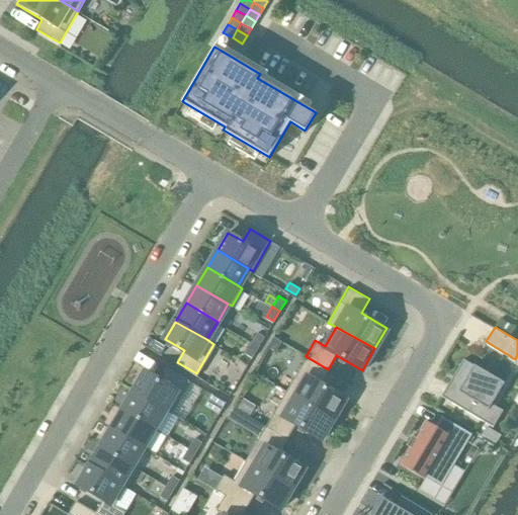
[(257,332),(251,342),(258,346),(264,336),(257,332)]
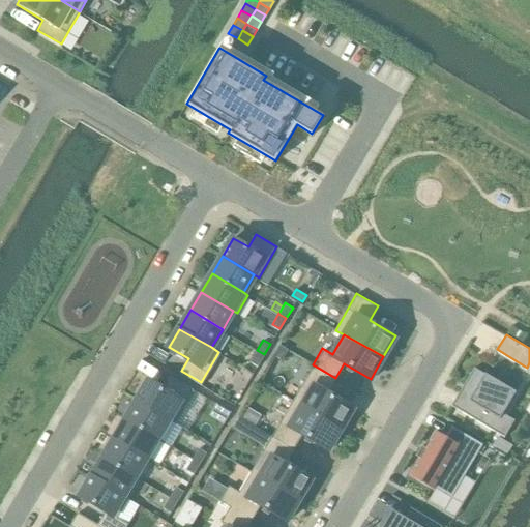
[(280,344),(273,354),(282,359),(288,349),(280,344)]
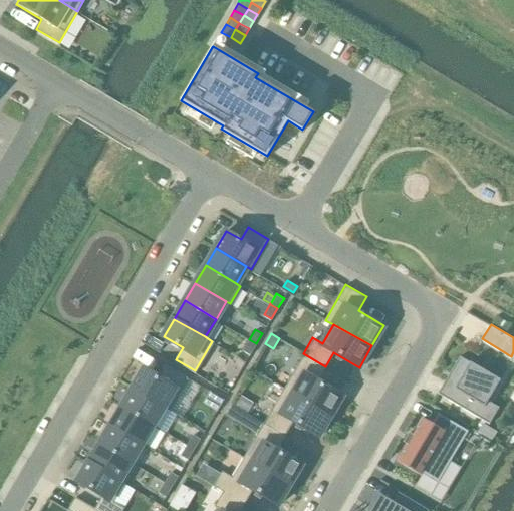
[(250,353),(256,343),(249,339),(243,349),(250,353)]
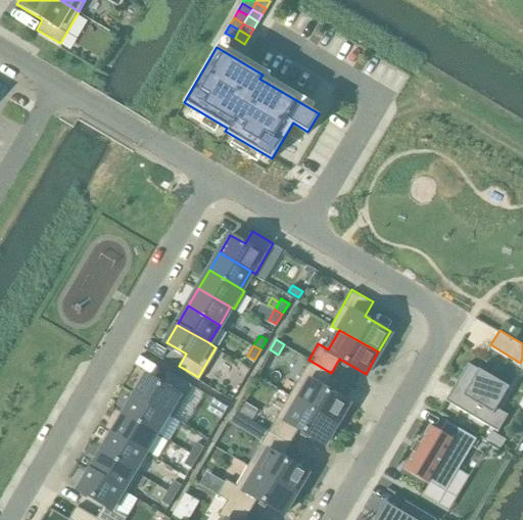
[(324,386),(331,373),(308,360),(289,393),(337,422),(349,400),(324,386)]
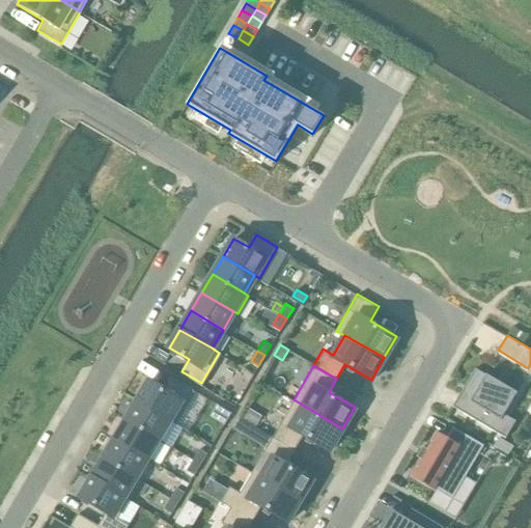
[(471,399),(464,411),(504,436),(514,419),(503,413),(515,392),(475,367),(467,382),(477,389),(471,399)]
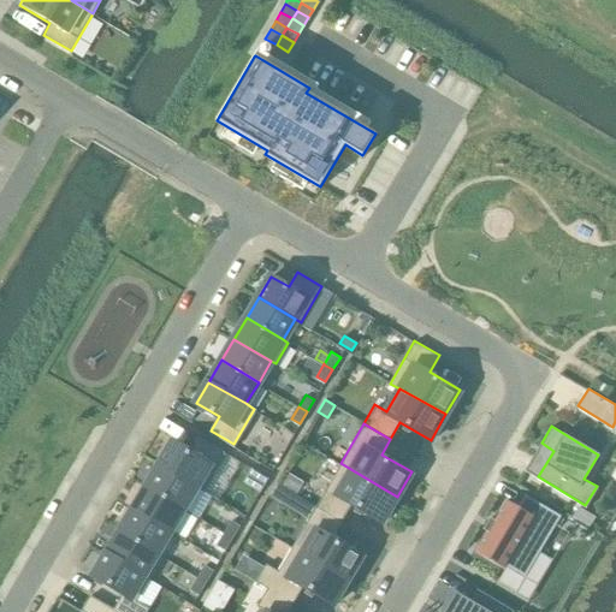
[(160,463),(196,485),(202,488),(224,451),(197,437),(189,451),(173,441),(160,463)]
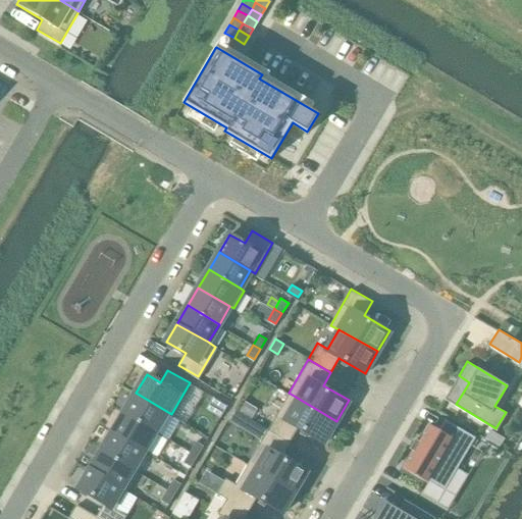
[(155,430),(166,411),(136,393),(124,412),(155,430)]
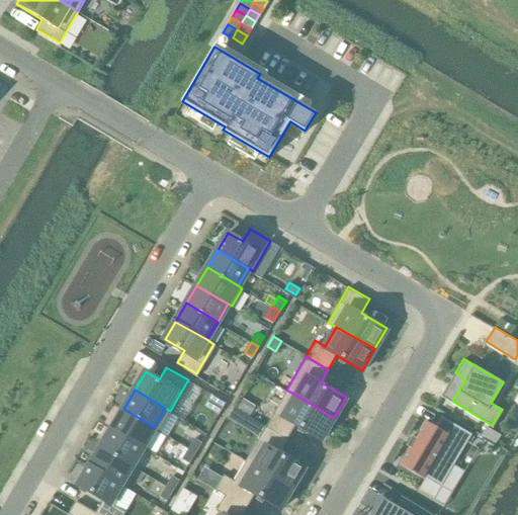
[(286,390),(266,426),(287,437),(294,424),(321,439),(334,418),(286,390)]
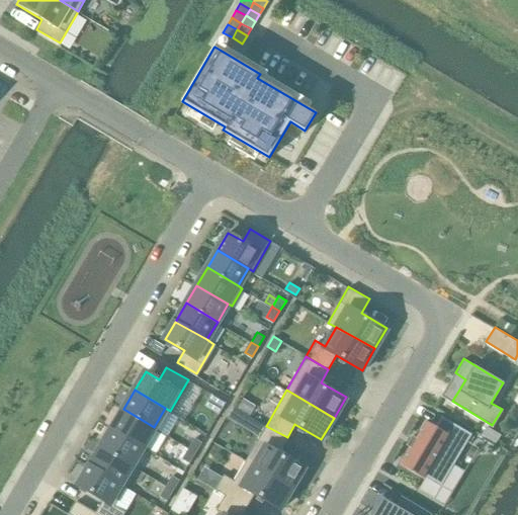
[(225,402),(211,394),(206,404),(219,411),(225,402)]
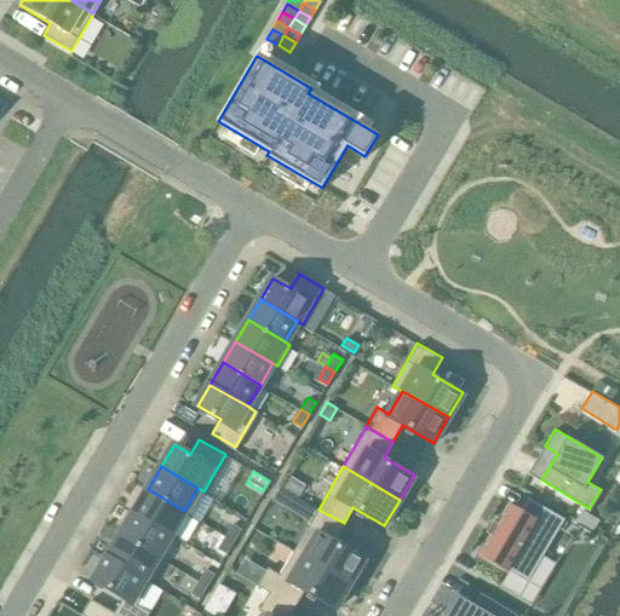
[(279,485),(271,498),(310,522),(319,510),(279,485)]
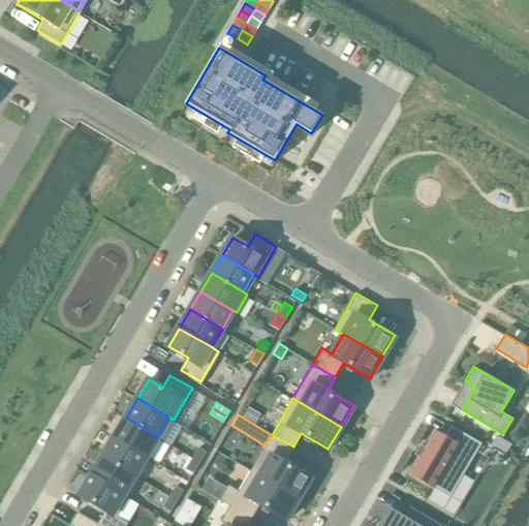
[(146,456),(157,436),(126,418),(114,437),(146,456)]
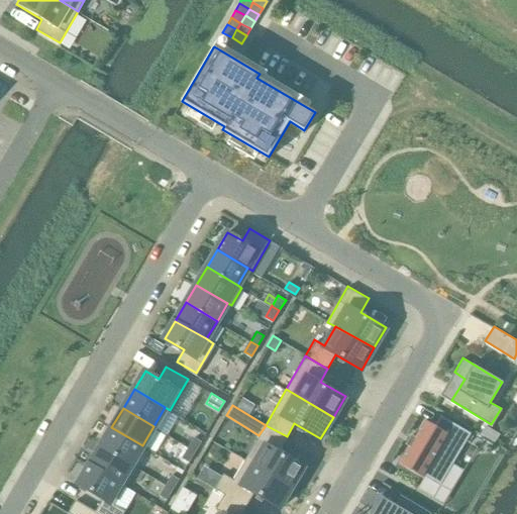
[(398,461),(422,476),(424,473),(440,483),(471,431),(440,414),(434,424),(424,418),(414,435),(411,433),(405,443),(409,445),(398,461)]
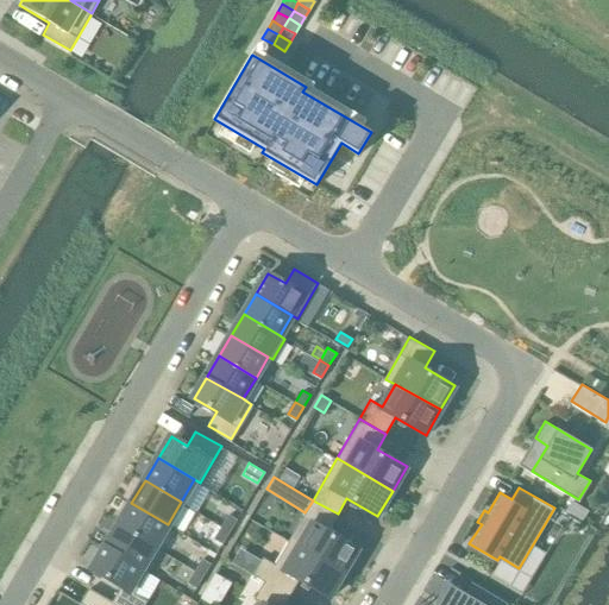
[(566,509),(566,510),(583,520),(584,520),(589,510),(572,499),(566,509)]
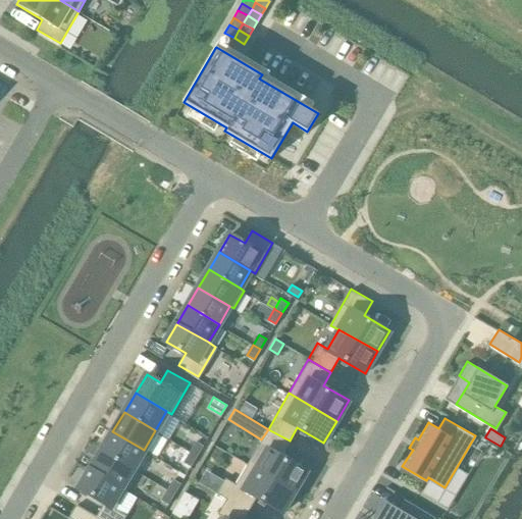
[(281,455),(290,440),(268,429),(261,439),(248,463),(296,490),(307,470),(281,455)]
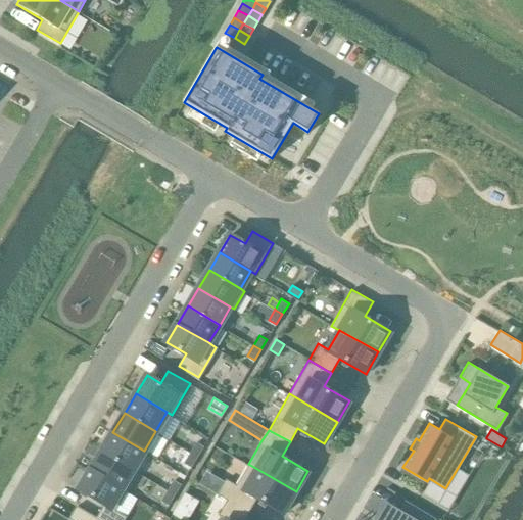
[(144,451),(112,432),(102,451),(137,472),(149,453),(144,451)]
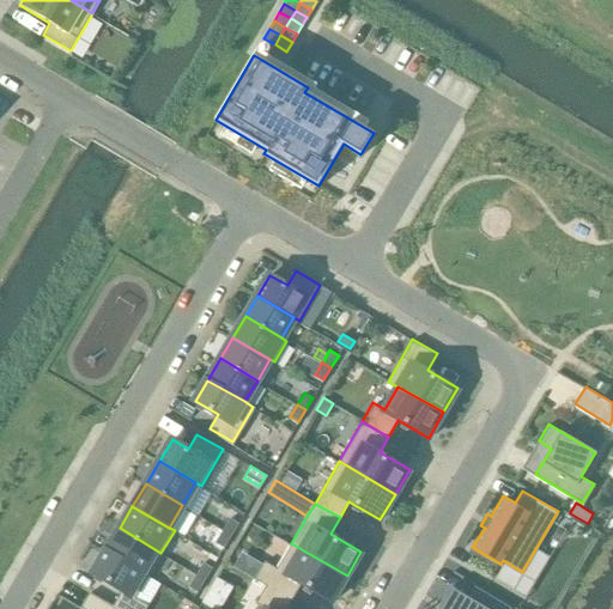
[(231,517),(223,529),(231,535),(240,523),(231,517)]
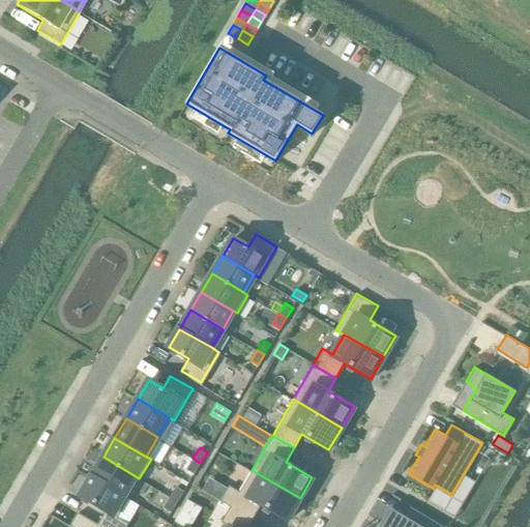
[(128,497),(139,478),(104,457),(92,476),(128,497)]
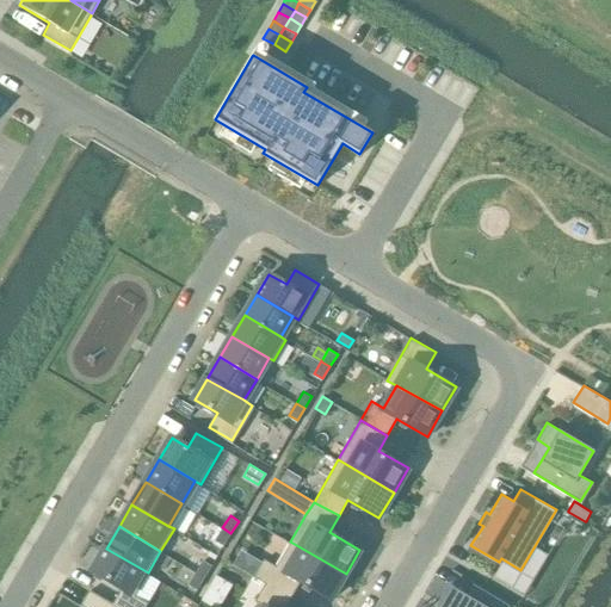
[(222,527),(215,540),(223,545),(230,533),(222,527)]
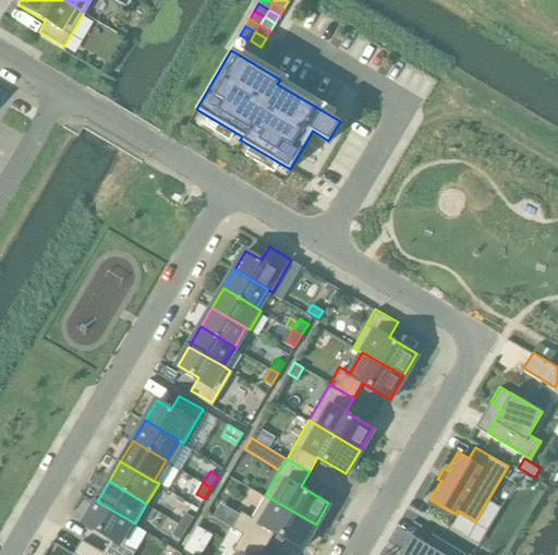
[(232,527),(243,532),(265,546),(274,531),(302,547),(316,525),(265,495),(253,517),(241,510),(232,527)]
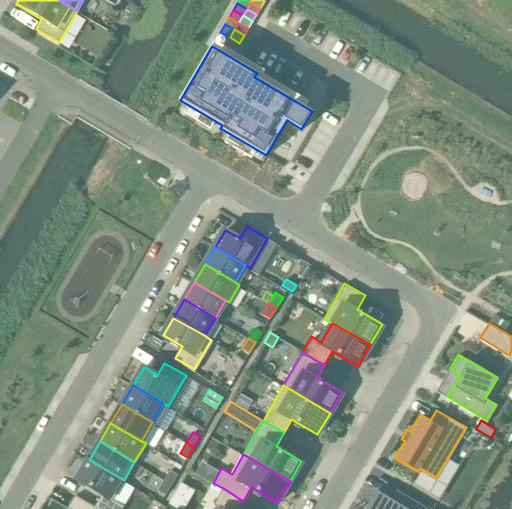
[(113,499),(124,480),(89,460),(78,478),(103,493),(96,505),(102,508),(120,508),(123,505),(113,499)]
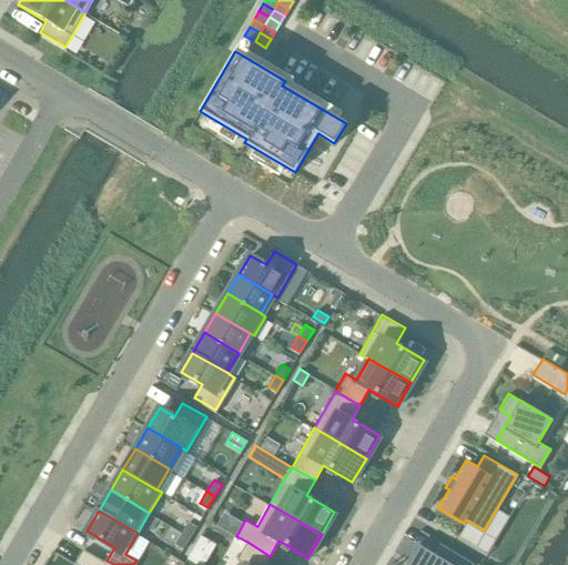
[(219,511),(213,526),(235,535),(241,520),(219,511)]
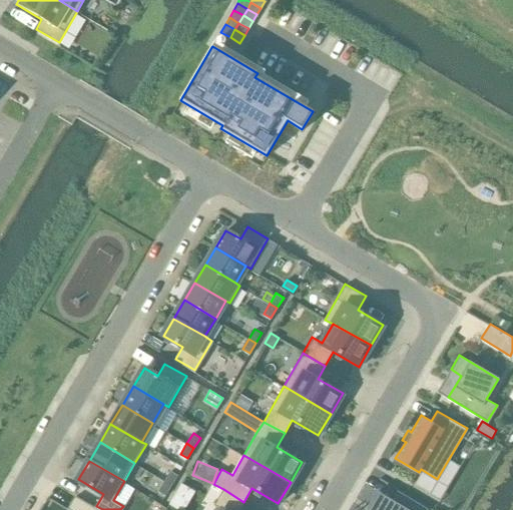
[(170,470),(164,480),(171,485),(177,475),(170,470)]
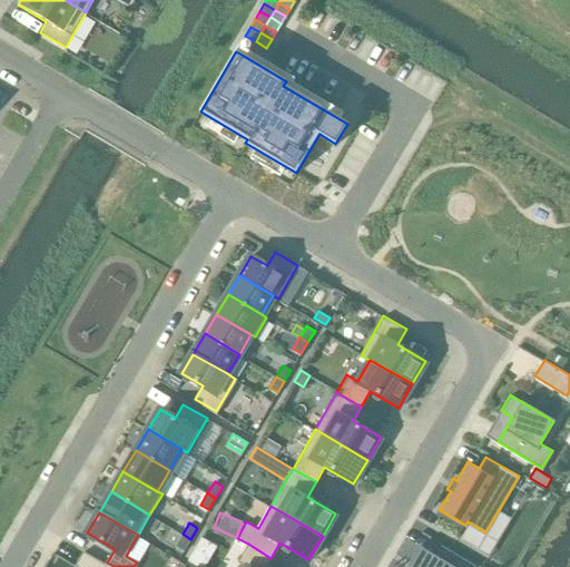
[(184,550),(190,539),(183,534),(176,546),(184,550)]
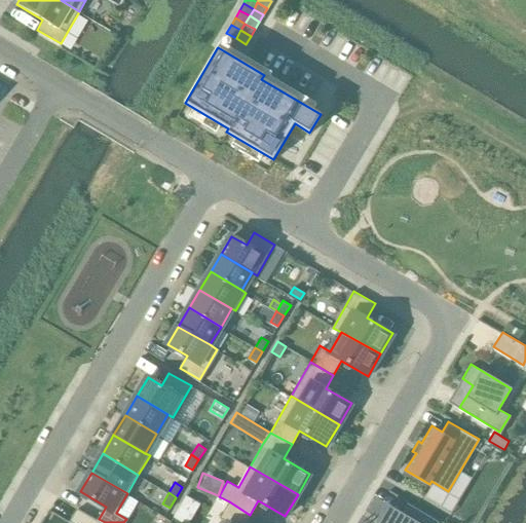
[(183,493),(171,516),(182,522),(187,522),(199,502),(183,493)]
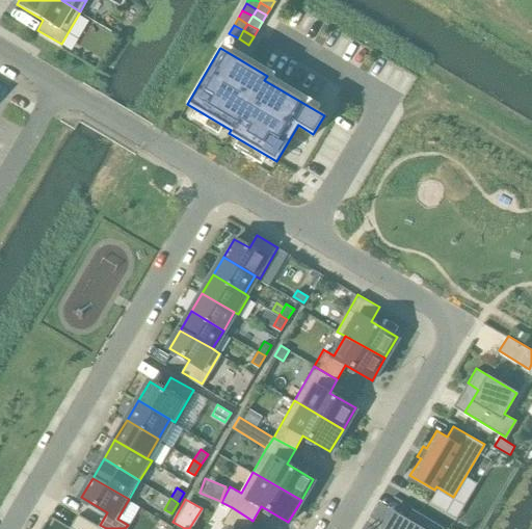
[(227,525),(223,528),(247,528),(253,521),(232,507),(222,523),(227,525)]
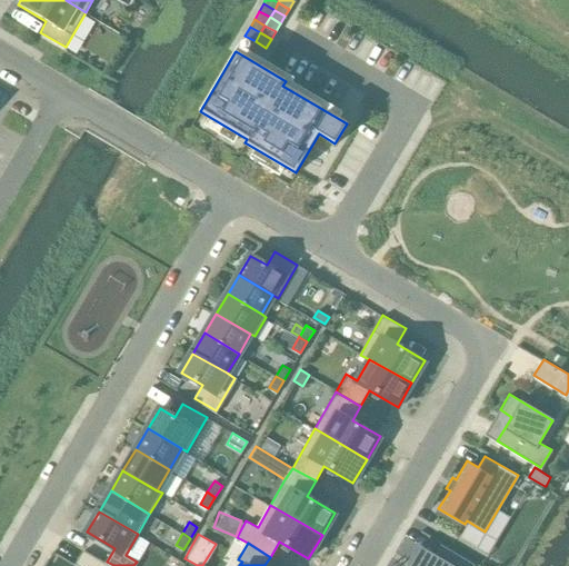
[(471,565),(473,564),(440,544),(435,554),(418,545),(405,565),(471,565)]
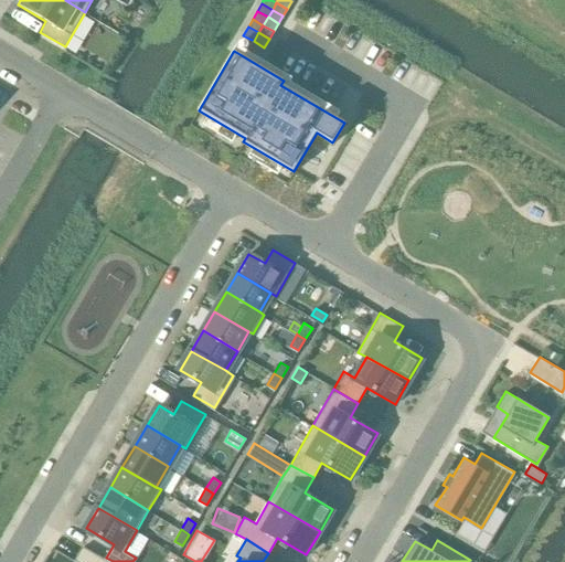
[(83,547),(75,560),(78,561),(110,561),(105,558),(97,554),(83,547)]
